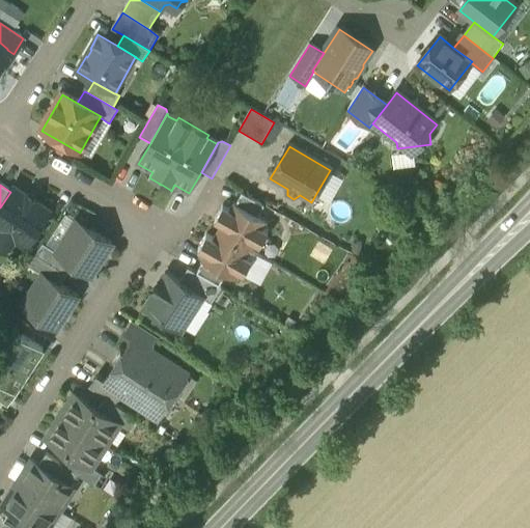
[(49,213),(14,189),(10,192),(0,207),(0,229),(1,230),(0,231),(0,247),(6,252),(15,240),(26,247),(49,213)]
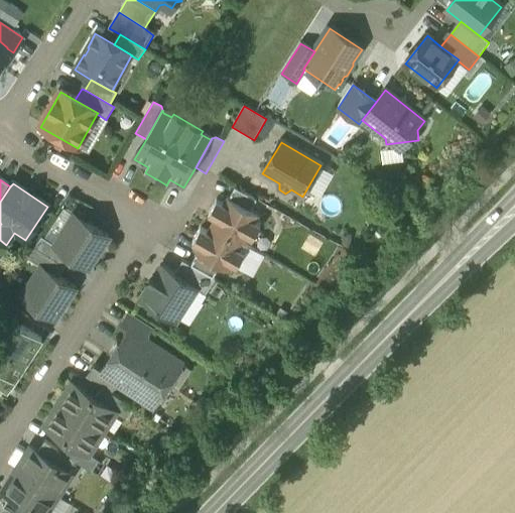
[(257,202),(236,189),(230,200),(251,212),(257,202)]
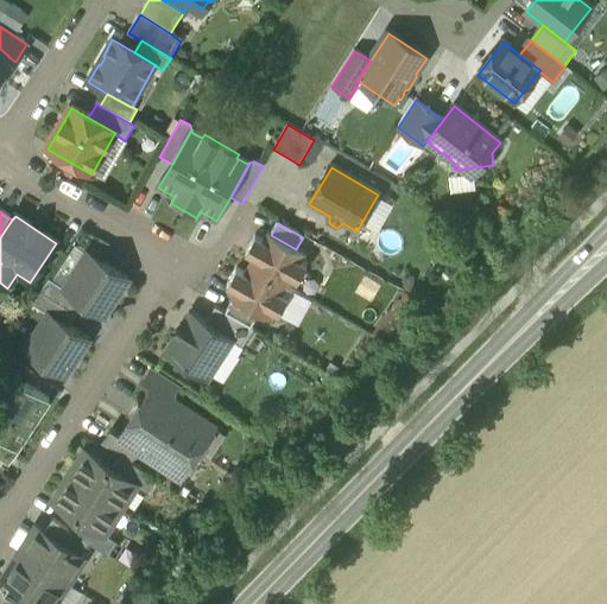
[(271,235),(269,234),(264,242),(255,237),(246,254),(254,259),(250,267),(286,288),(292,280),(298,284),(308,267),(302,264),(307,255),(296,249),(271,235)]
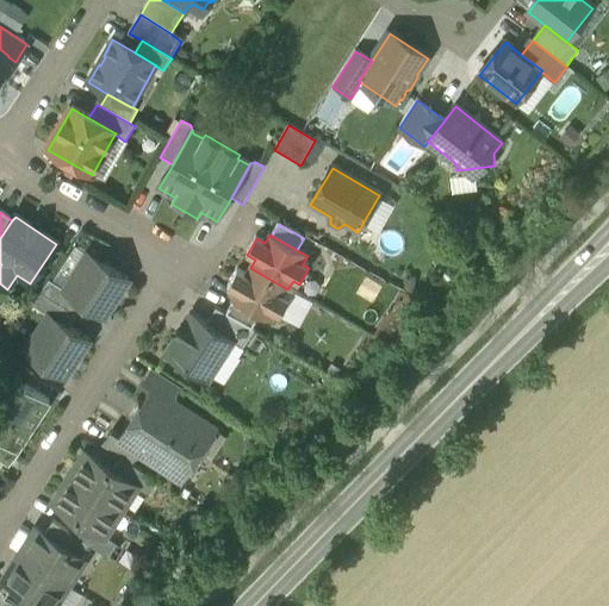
[(91,254),(66,292),(85,305),(105,318),(130,280),(91,254)]
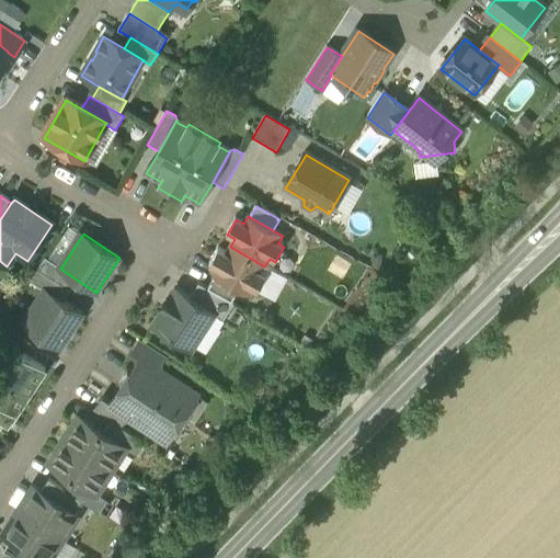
[(264,266),(230,247),(226,254),(218,250),(209,265),(217,270),(213,277),(215,279),(239,293),(248,297),(252,289),(258,293),(266,277),(260,274),(264,266)]
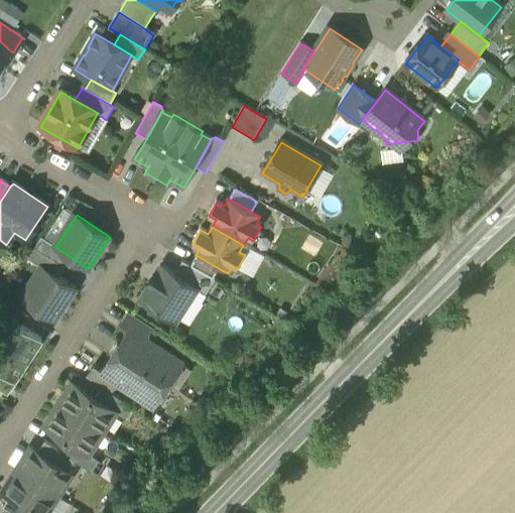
[(65,268),(72,258),(55,247),(42,238),(35,249),(65,268)]
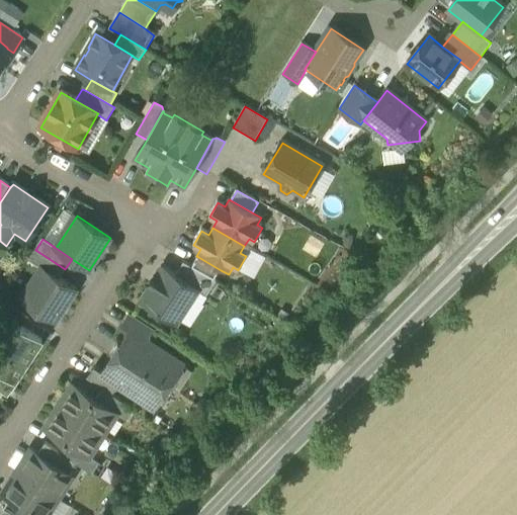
[(58,280),(65,269),(35,250),(28,261),(42,270),(58,280)]
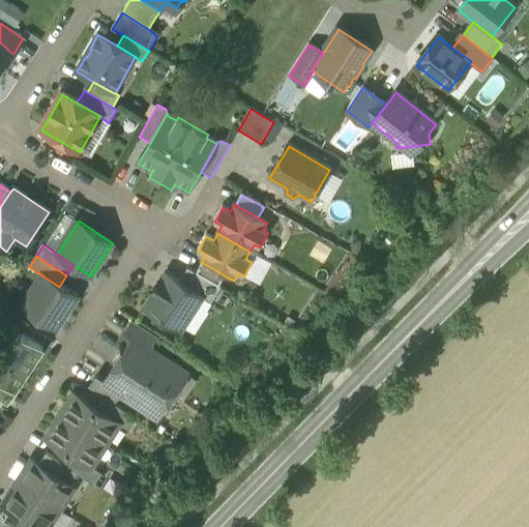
[(226,276),(203,263),(197,274),(219,287),(226,276)]
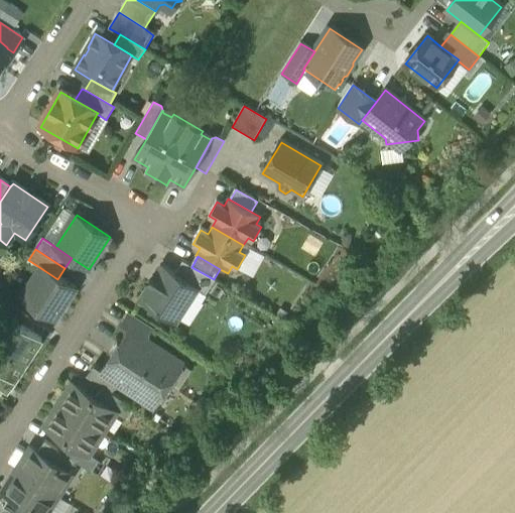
[(216,281),(182,262),(174,275),(197,289),(197,290),(206,296),(216,281)]
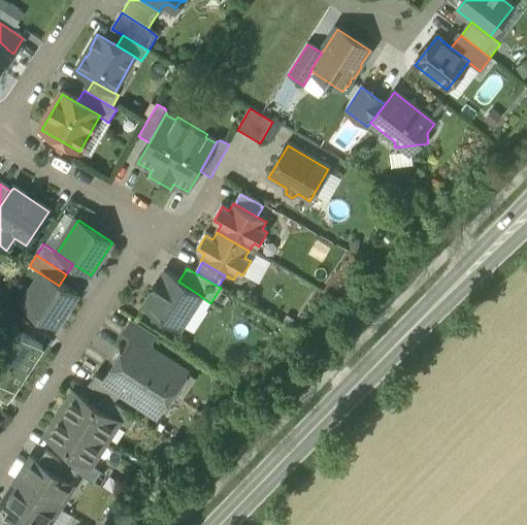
[(178,282),(167,274),(162,282),(160,280),(152,292),(154,294),(144,308),(179,331),(201,297),(201,296),(178,282)]
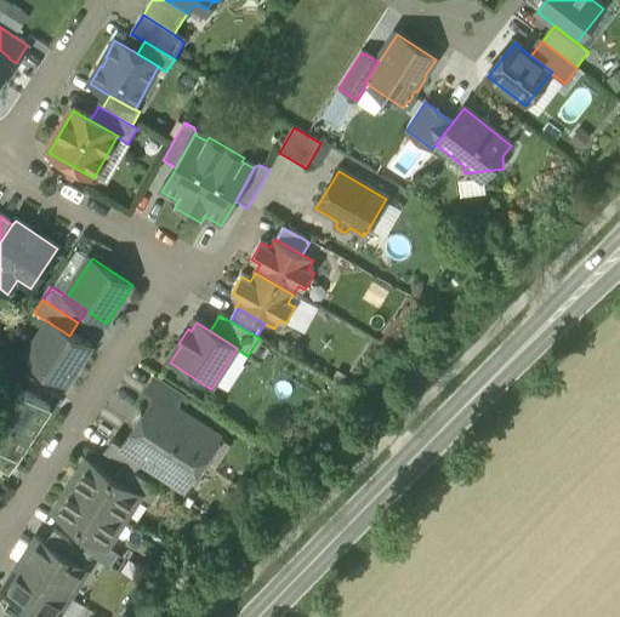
[(51,324),(27,359),(67,386),(91,350),(69,336),(51,324)]
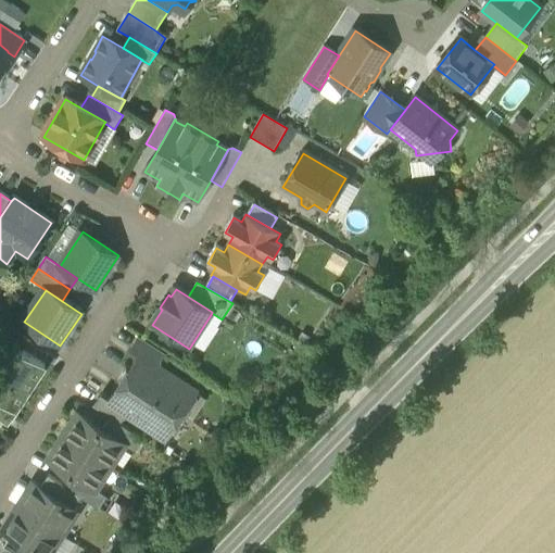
[(163,354),(140,339),(131,353),(138,357),(140,355),(156,366),(163,354)]
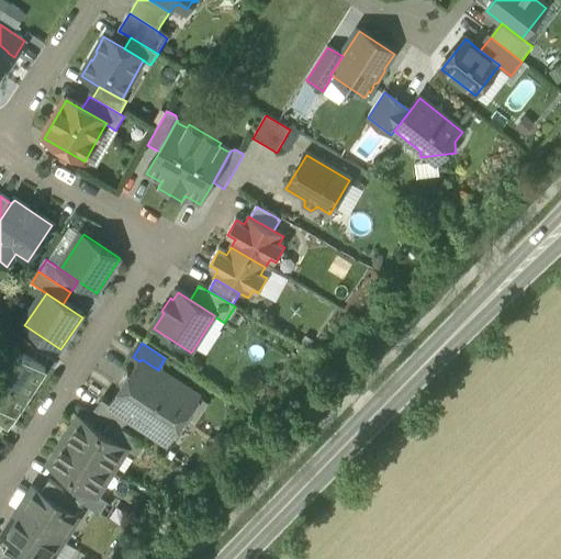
[(7,382),(0,391),(0,423),(1,424),(6,417),(13,422),(46,371),(23,357),(7,382)]
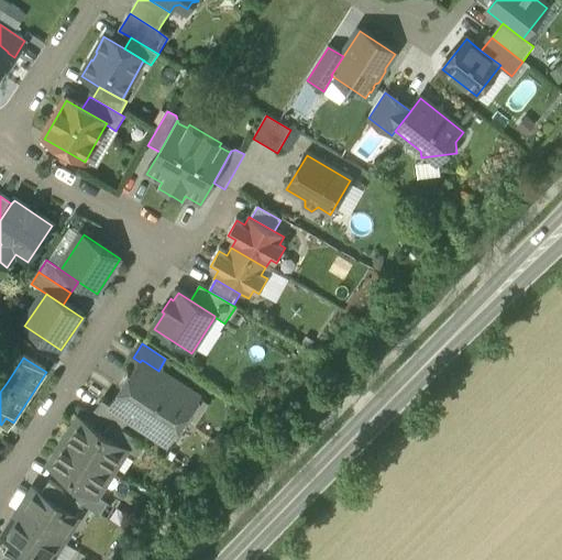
[(140,362),(130,379),(129,377),(121,388),(122,390),(112,406),(111,408),(128,418),(167,445),(198,397),(158,371),(142,360),(140,362)]
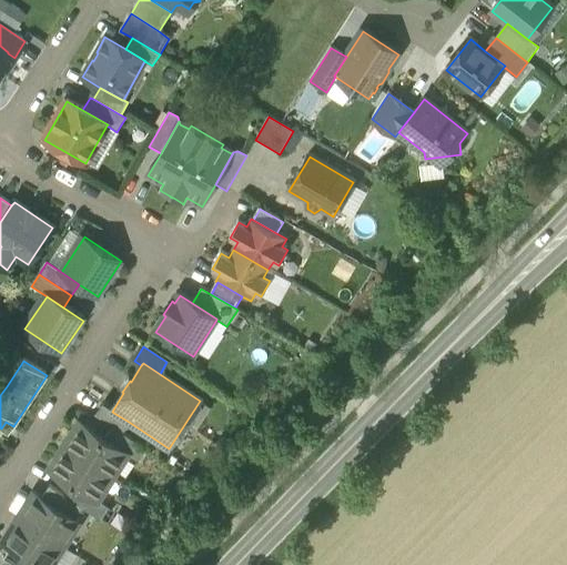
[(129,422),(112,412),(113,410),(105,404),(97,417),(113,429),(121,433),(129,422)]
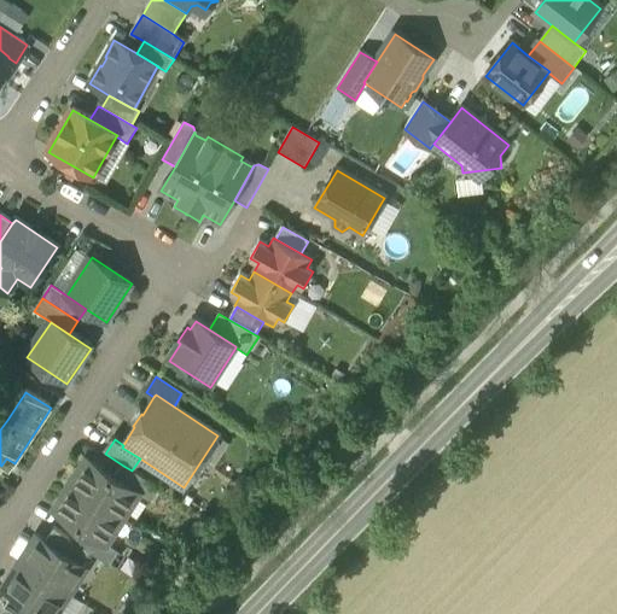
[(115,478),(88,461),(71,486),(122,520),(138,495),(139,493),(115,478)]
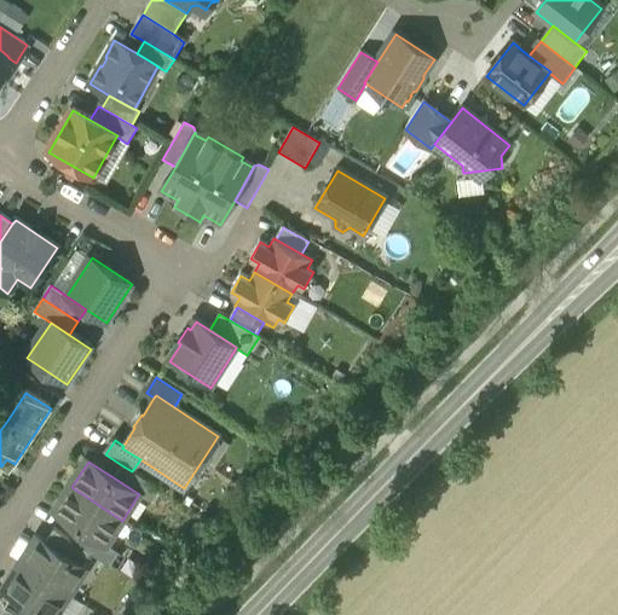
[(132,471),(123,466),(115,479),(139,494),(138,495),(150,504),(160,489),(132,471)]
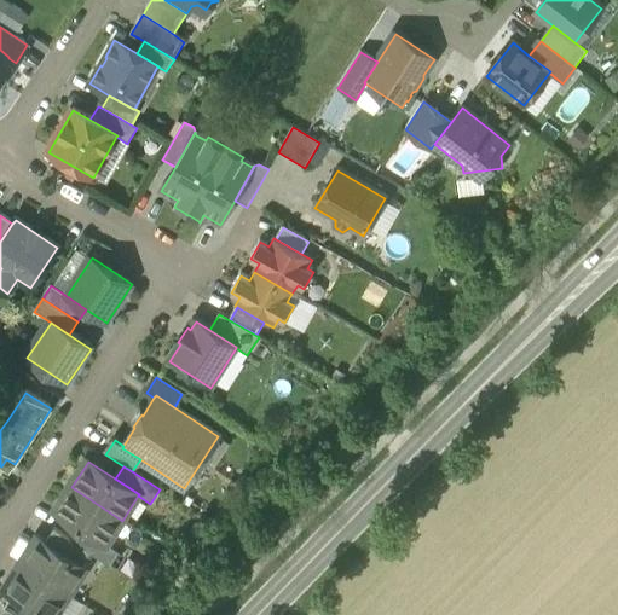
[(71,487),(55,514),(81,531),(105,546),(107,545),(122,521),(71,487)]
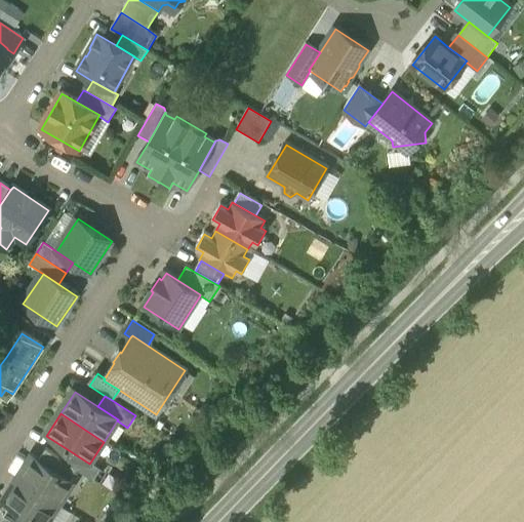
[(89,464),(69,450),(62,462),(77,471),(92,481),(101,470),(90,463),(89,464)]
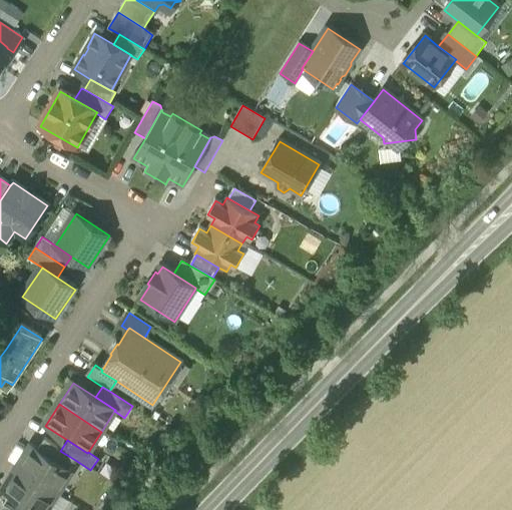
[(60,451),(45,441),(38,451),(68,471),(75,460),(60,451)]
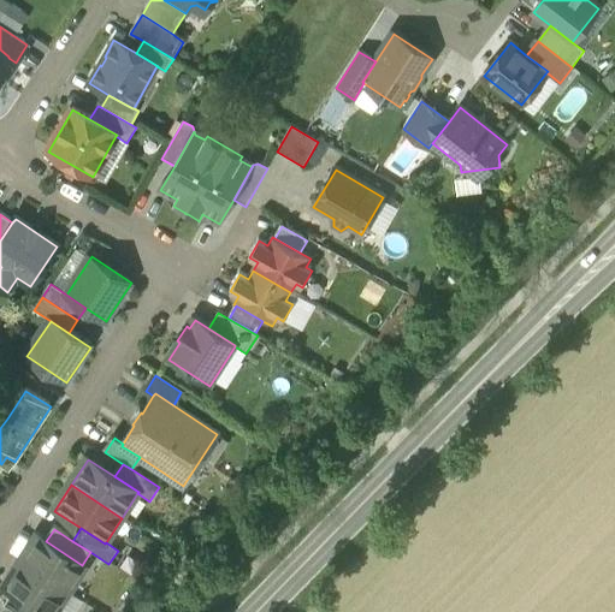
[(46,541),(37,536),(21,562),(69,593),(86,568),(82,565),(46,541)]
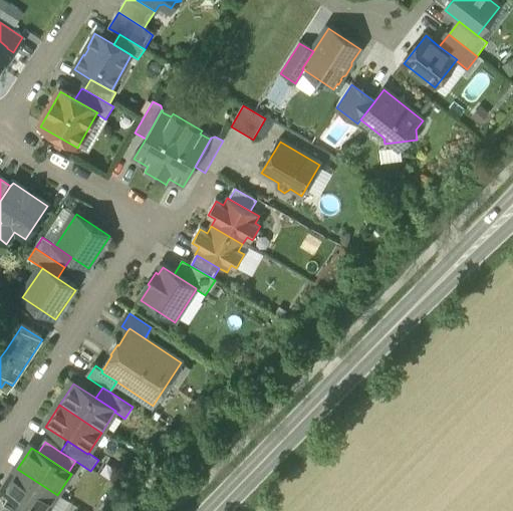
[(47,510),(57,495),(17,469),(3,491),(10,496),(33,510),(47,510)]
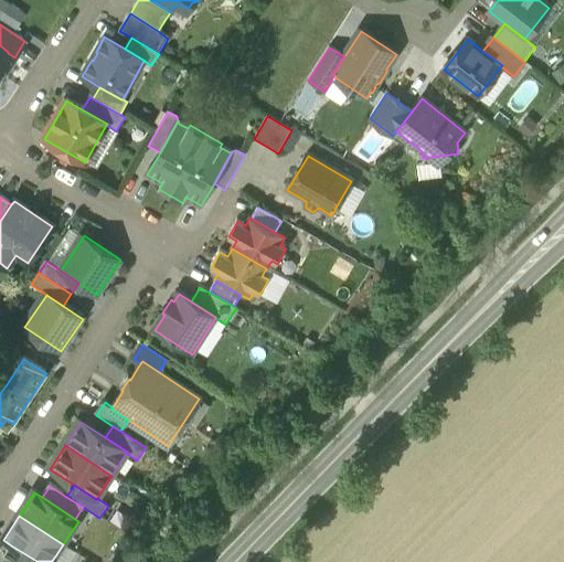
[(36,561),(11,545),(3,557),(11,561),(36,561)]
